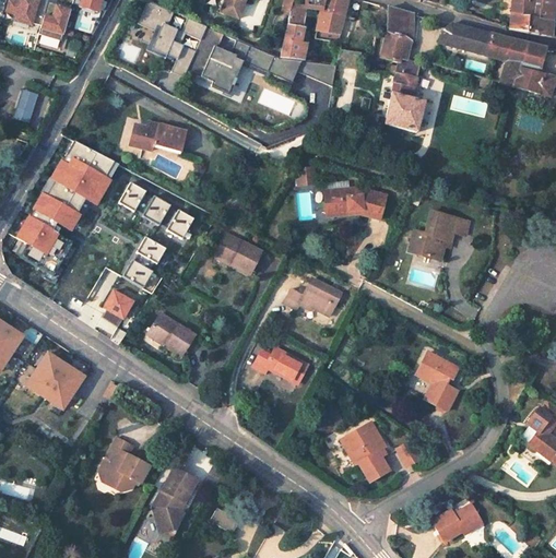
[(32,21),(42,24),(49,1),(49,0),(21,0),(8,0),(6,11),(15,14),(14,21),(31,25),(32,21)]
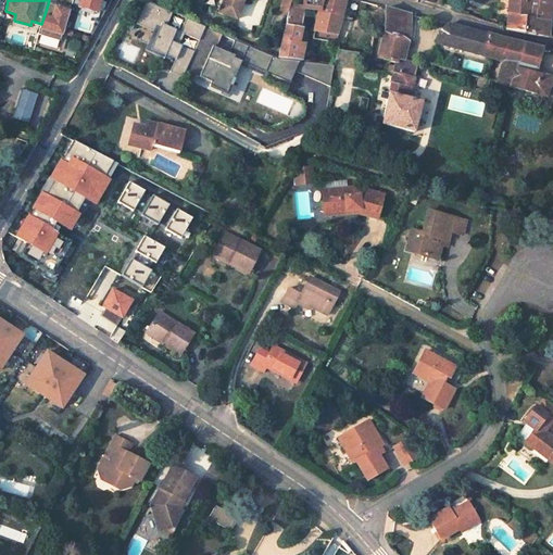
[(79,0),(78,7),(96,12),(100,0),(79,0)]
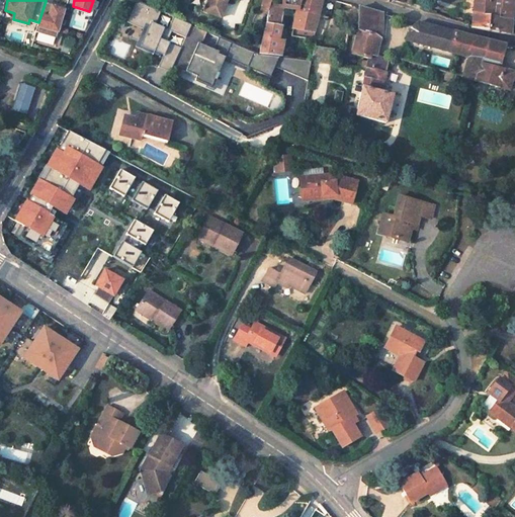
[(209,0),(206,8),(221,13),(226,0),(209,0)]
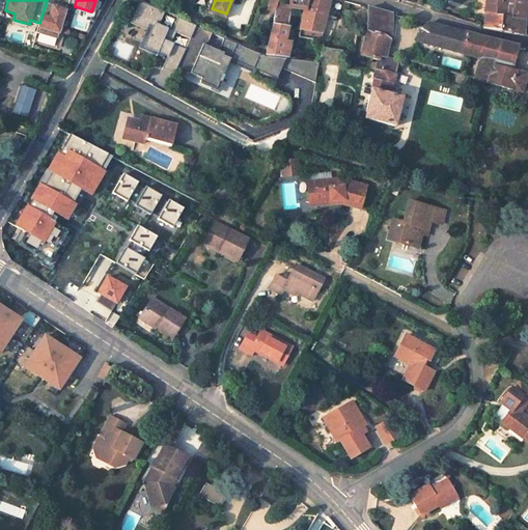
[(270,0),(268,9),(276,11),(278,3),(278,0),(270,0)]
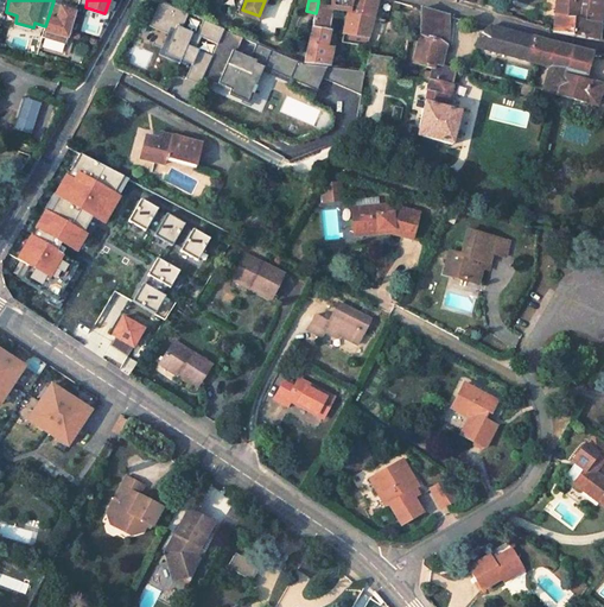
[(334,0),(334,6),(335,8),(350,12),(375,17),(387,19),(393,0),(334,0)]
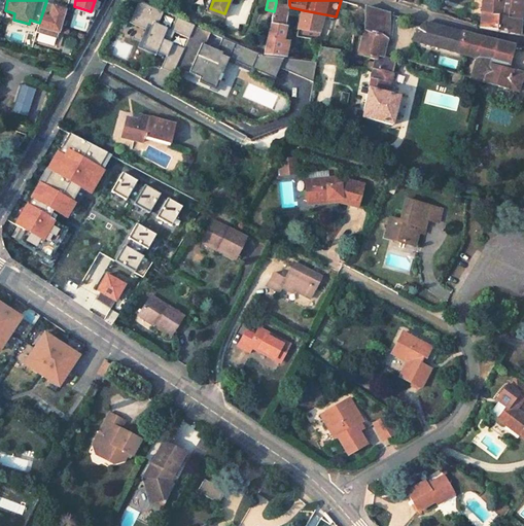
[(485,0),(483,23),(483,26),(523,32),(523,20),(500,16),(500,10),(507,10),(508,0),(485,0)]
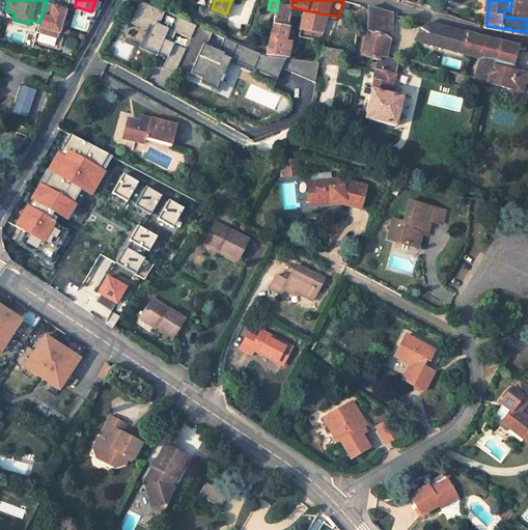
[(511,0),(510,10),(504,10),(504,17),(527,20),(527,0),(511,0)]
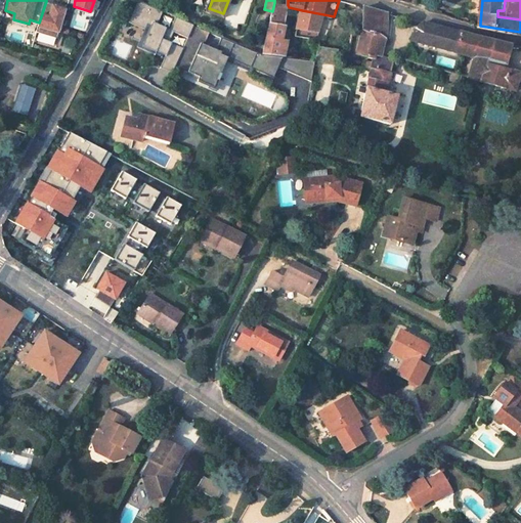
[(54,3),(46,1),(39,23),(37,31),(58,38),(67,9),(53,6),(54,3)]
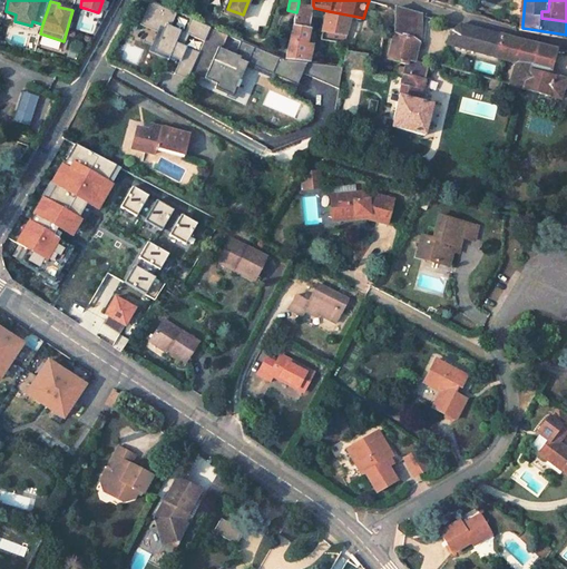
[(309,59),(313,42),(306,41),(310,27),(306,27),(314,8),(313,6),(299,3),(296,12),(286,56),(309,59)]
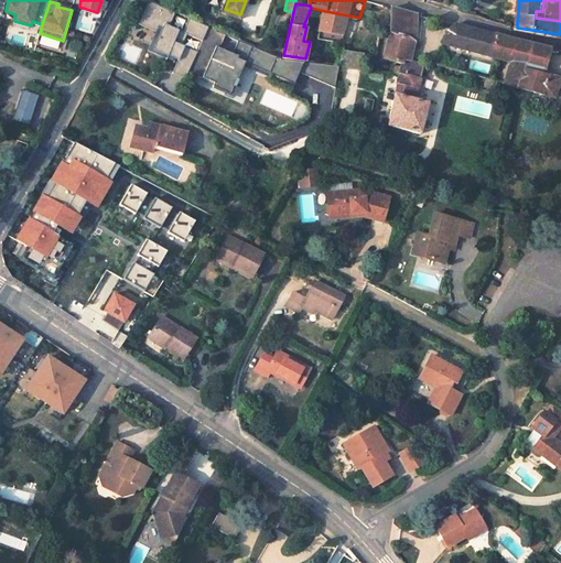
[(385,122),(423,133),(430,103),(418,98),(428,64),(419,61),(420,43),(424,43),(421,12),(394,6),(392,32),(387,54),(405,62),(403,65),(396,66),(395,72),(401,73),(397,91),(391,91),(390,98),(396,99),(392,118),(386,116),(385,122)]
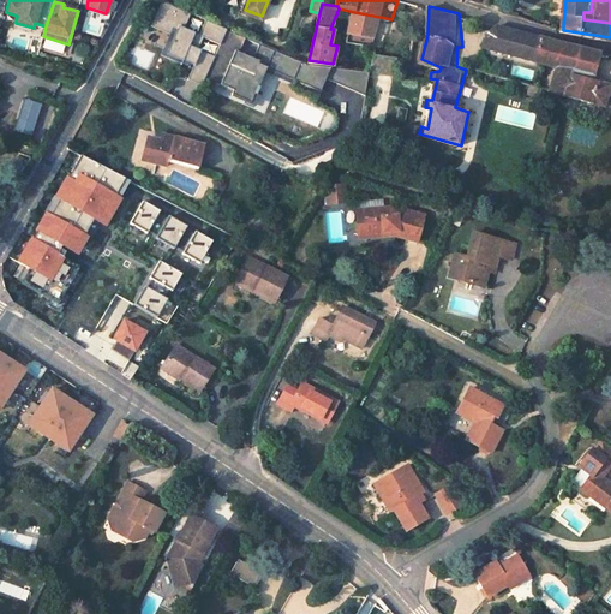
[(354,12),(349,33),(375,37),(379,17),(354,12)]
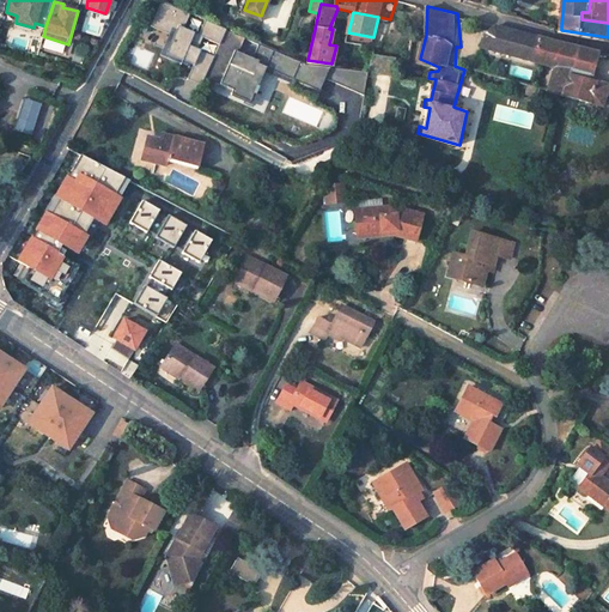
[(201,34),(220,43),(227,29),(207,19),(201,34)]
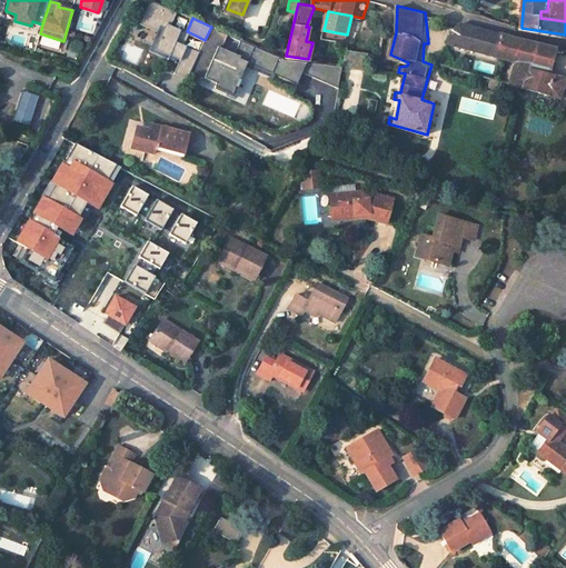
[(177,40),(181,29),(165,22),(154,51),(179,61),(175,71),(188,77),(199,49),(177,40)]
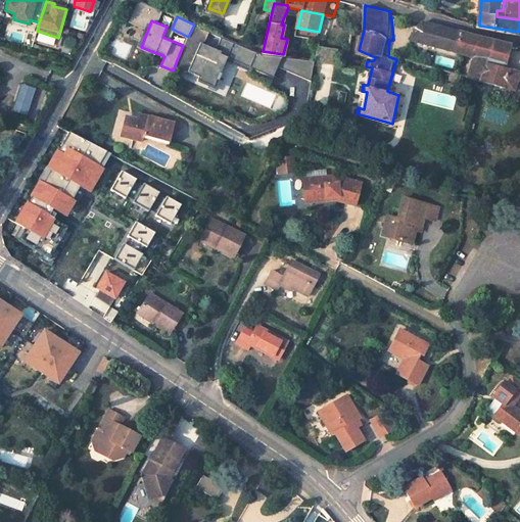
[(418,26),(415,40),(475,55),(471,72),(469,70),(467,76),(518,90),(519,86),(519,72),(507,68),(513,43),(503,42),(425,21),(418,26)]
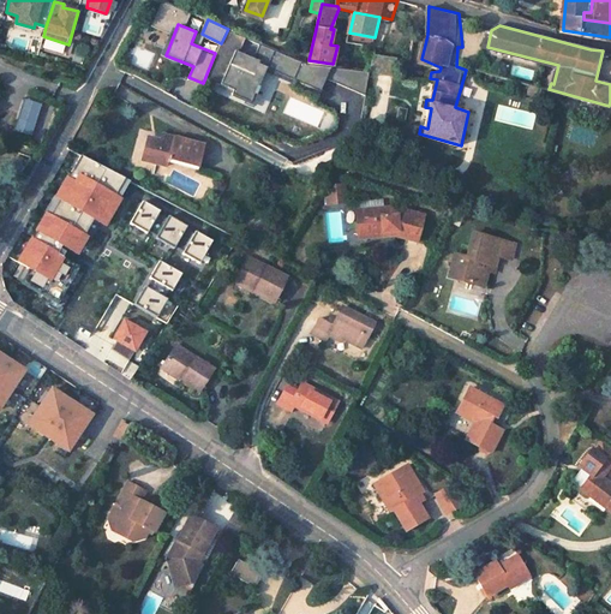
[(373,70),(395,75),(399,58),(377,53),(373,70)]
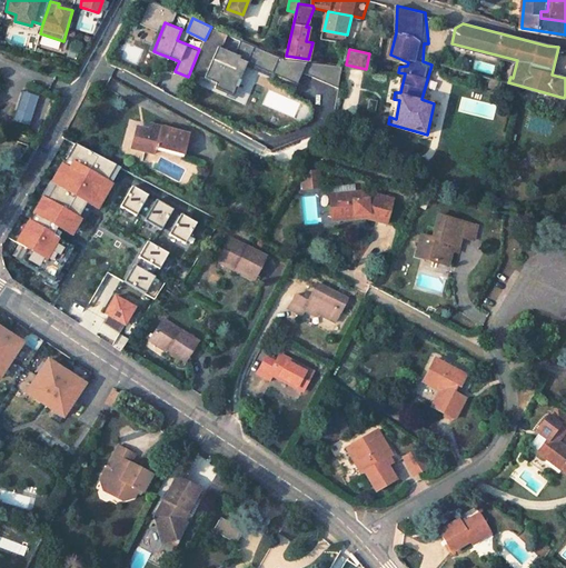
[(309,61),(307,76),(339,82),(343,68),(309,61)]
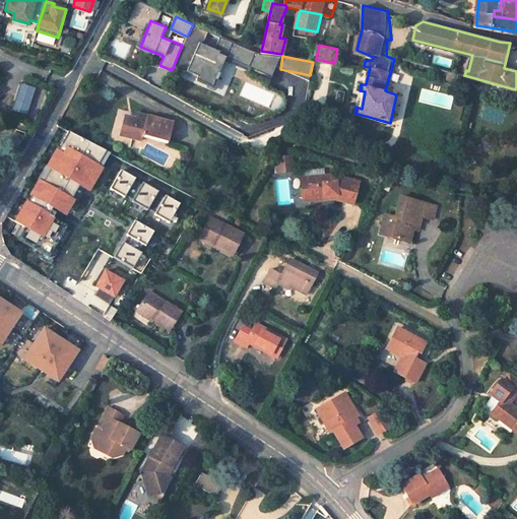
[(22,83),(17,101),(31,105),(38,88),(22,83)]
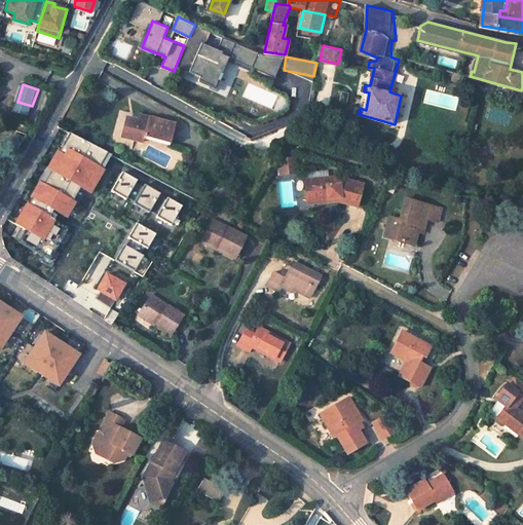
[(32,106),(17,102),(14,111),(29,116),(32,106)]
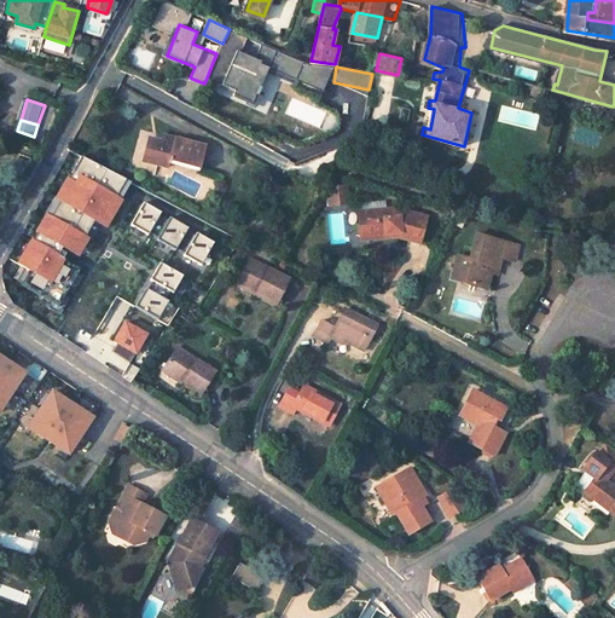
[(168,140),(154,137),(148,160),(172,167),(173,160),(204,169),(212,146),(168,134),(168,140)]
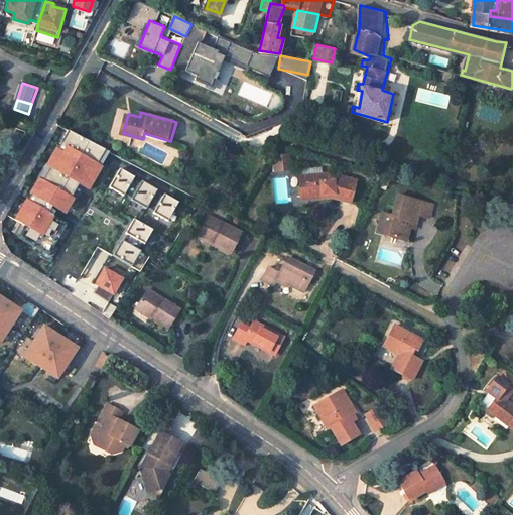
[(90,190),(110,149),(63,128),(30,197),(66,213),(75,195),(73,194),(77,183),(90,190)]
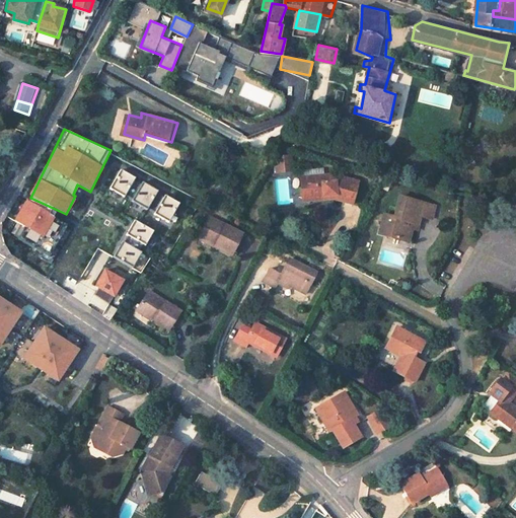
[(295,170),(294,153),(276,154),(277,171),(295,170)]
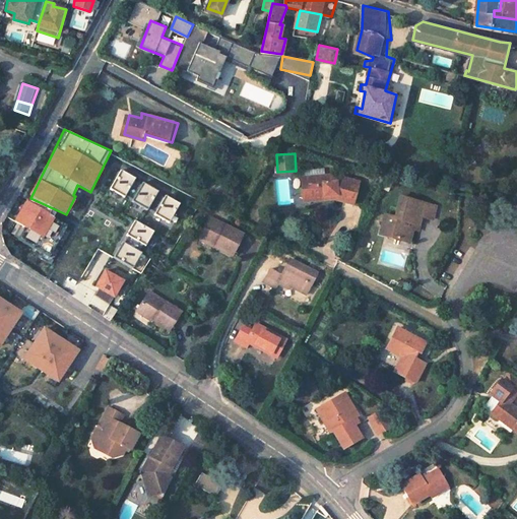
[(336,175),(306,182),(310,202),(340,196),(339,200),(358,205),(364,182),(336,175)]
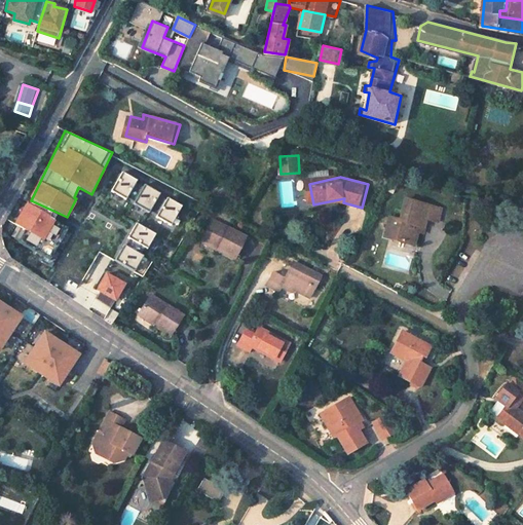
[(142,204),(124,193),(101,229),(118,240),(142,204)]
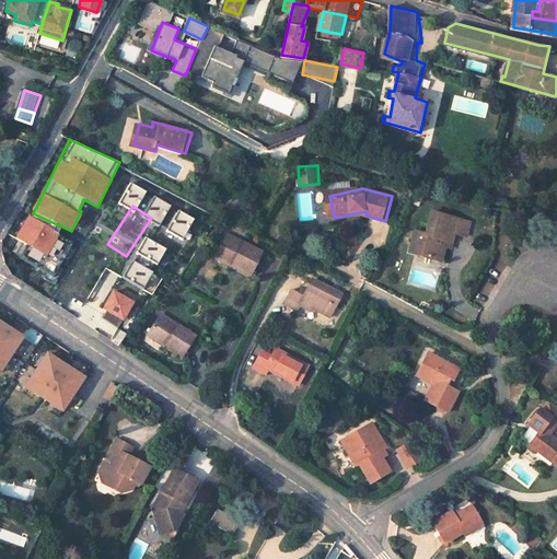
[(185,239),(196,219),(175,208),(164,226),(185,239)]
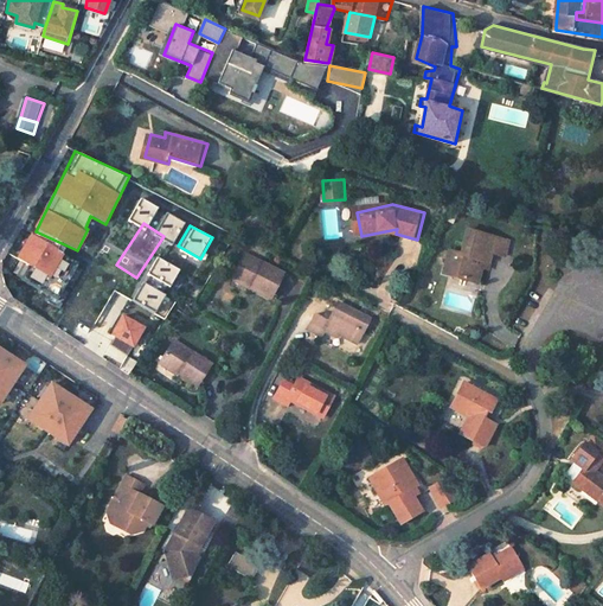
[(361,236),(364,247),(393,242),(396,234),(397,229),(361,236)]
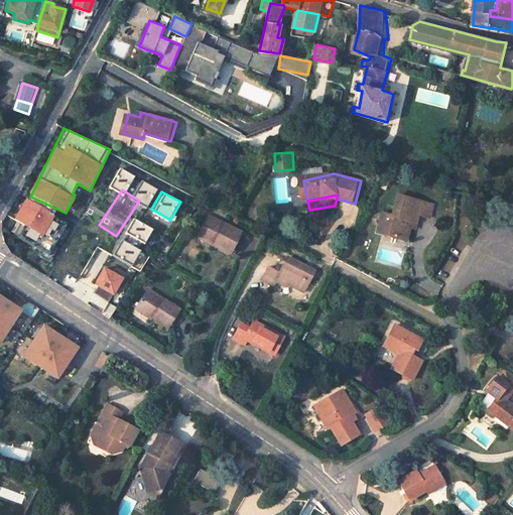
[(433,215),(436,203),(402,195),(397,214),(387,212),(384,222),(393,223),(391,232),(409,237),(412,226),(414,219),(420,220),(422,212),(433,215)]
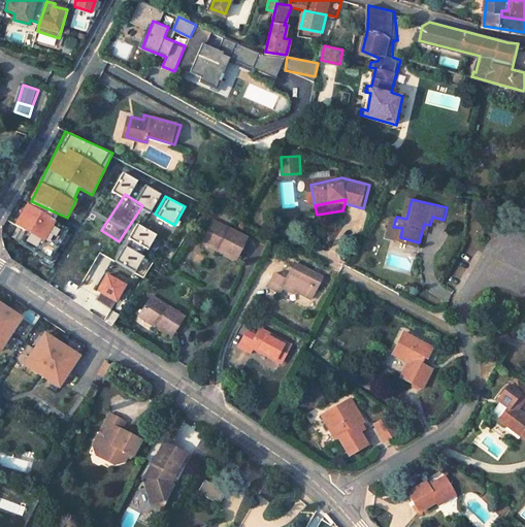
[(52,220),(37,210),(29,223),(33,224),(21,242),(38,254),(41,249),(52,255),(59,241),(44,232),(52,220)]
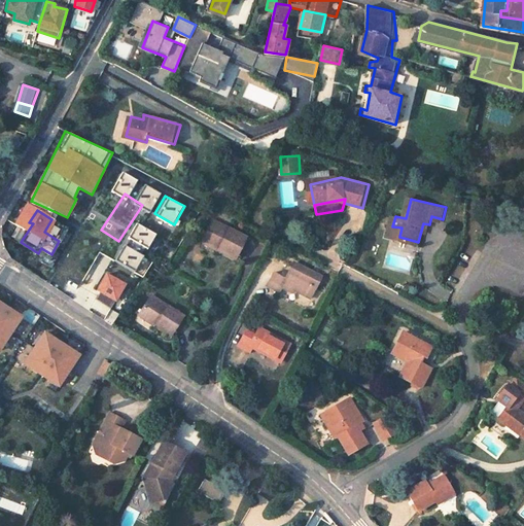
[(248,236),(214,219),(205,239),(239,255),(248,236)]
